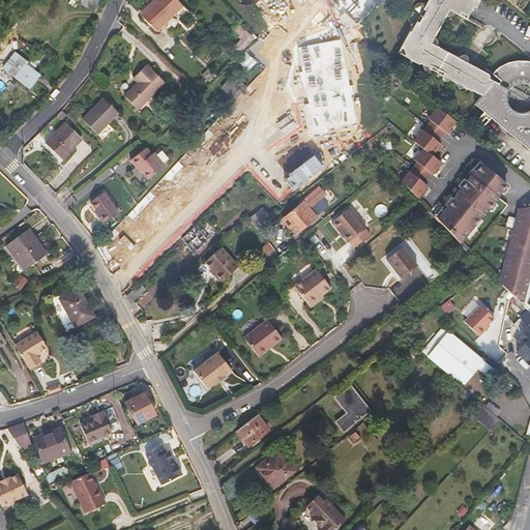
[(76,0),(95,12),(102,0),(76,0)]
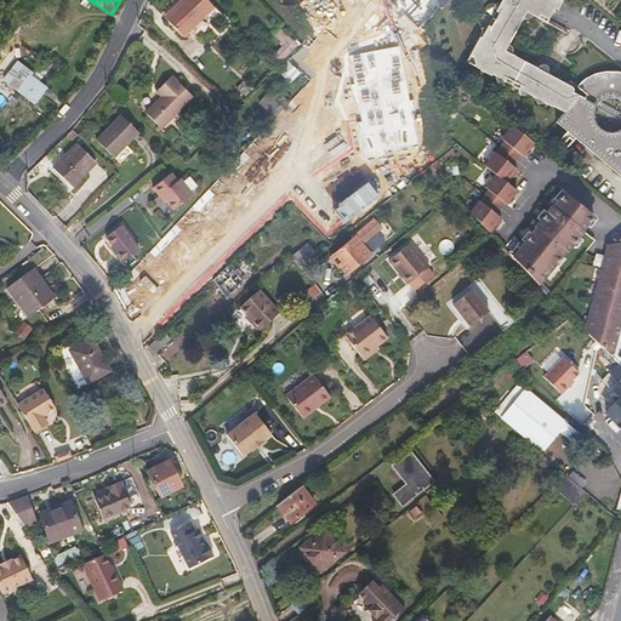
[(208,0),(182,0),(178,4),(181,6),(167,21),(183,36),(215,7),(208,0)]
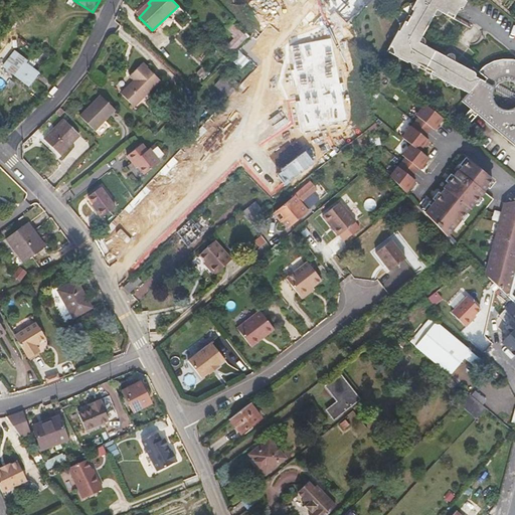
[(258,0),(251,7),(270,25),(289,4),(295,8),(301,3),(297,0),(258,0)]
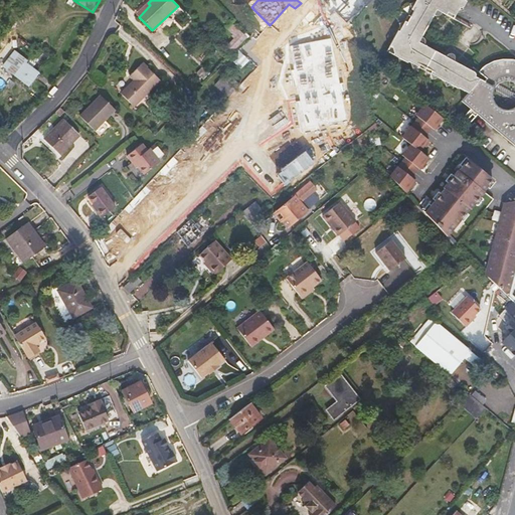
[(356,14),(363,6),(356,0),(328,0),(327,2),(348,22),(357,20),(356,14)]
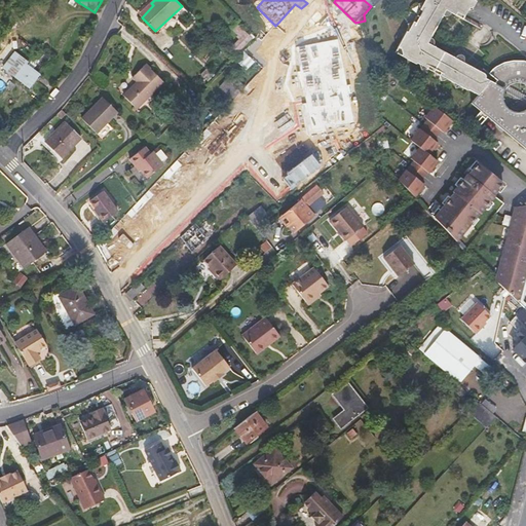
[(455,88),(460,86),(467,90),(468,89),(478,95),(471,103),(525,149),(525,61),(523,61),(513,60),(504,62),(495,67),(492,69),(487,75),(463,62),(464,60),(464,58),(463,55),(461,54),(459,54),(457,55),(456,57),(455,58),(433,45),(434,43),(435,42),(434,40),(433,39),(430,38),(444,15),(445,16),(448,16),(449,15),(450,12),(463,20),(468,8),(473,6),(477,0),(476,0),(424,0),(424,1),(419,3),(420,8),(420,9),(422,10),(416,22),(414,22),(408,23),(409,30),(408,31),(407,31),(395,52),(416,64),(417,63),(419,64),(421,70),(426,68),(427,68),(429,66),(441,73),(439,75),(441,81),(447,79),(454,83),(455,88)]
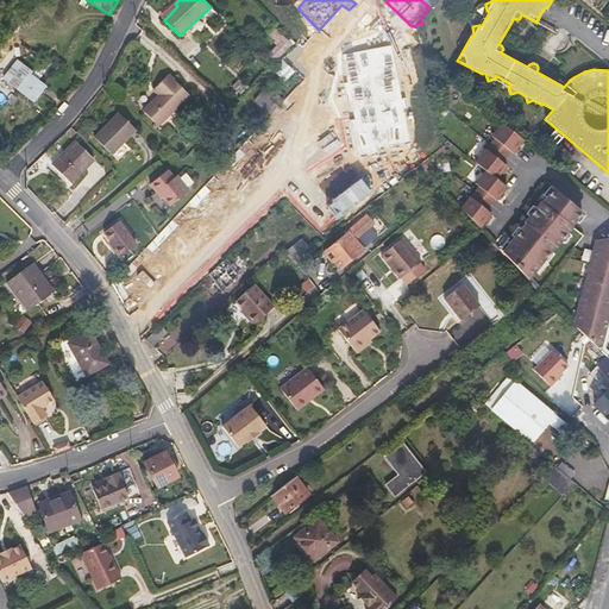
[(162,17),(164,20),(177,6),(175,4),(162,17)]
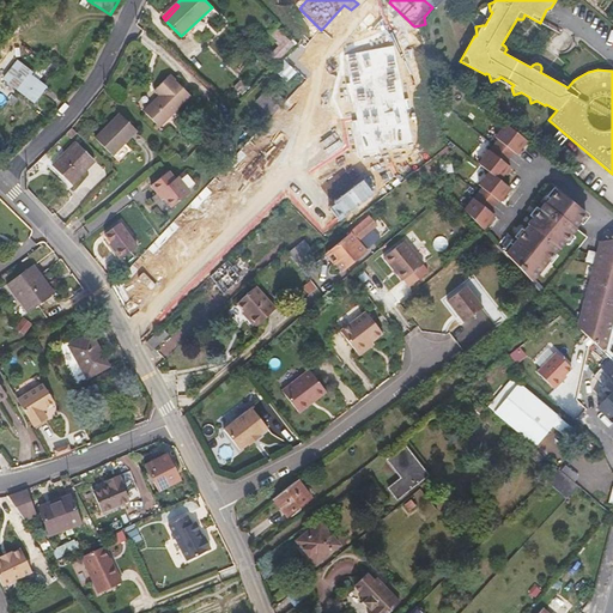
[(280,31),(262,49),(268,55),(286,37),(280,31)]
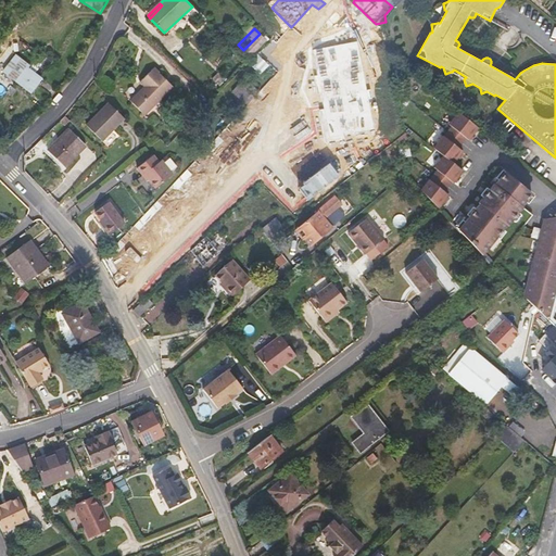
[(260,34),(243,50),(250,57),(266,40),(260,34)]
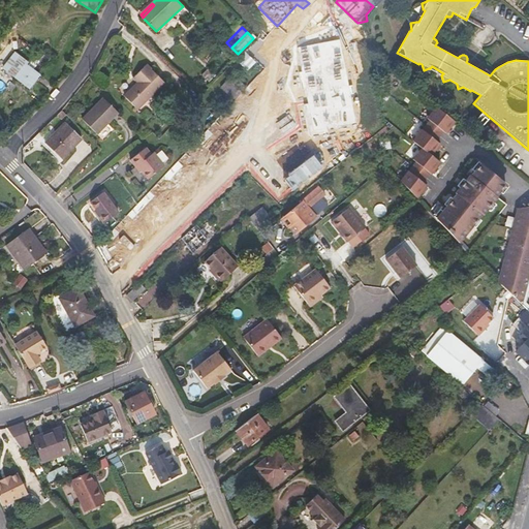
[(340,39),(298,48),(302,72),(304,82),(309,103),(304,104),(310,135),(328,131),(328,128),(355,123),(340,39)]
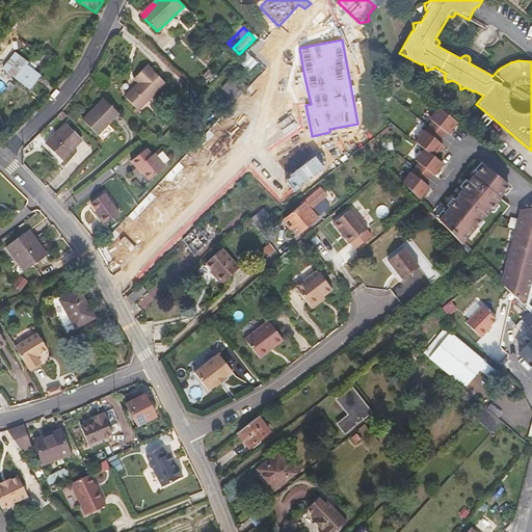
[(34,60),(38,63),(45,55),(40,51),(33,59),(34,60)]
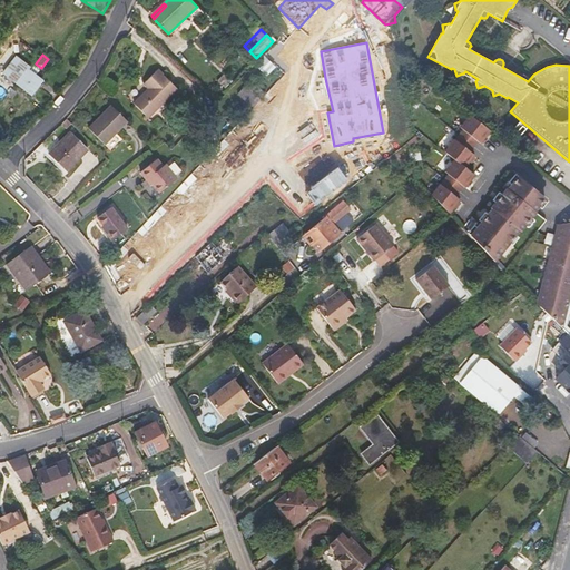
[(17,84),(30,95),(42,80),(31,71),(28,69),(30,67),(17,56),(3,74),(17,84)]
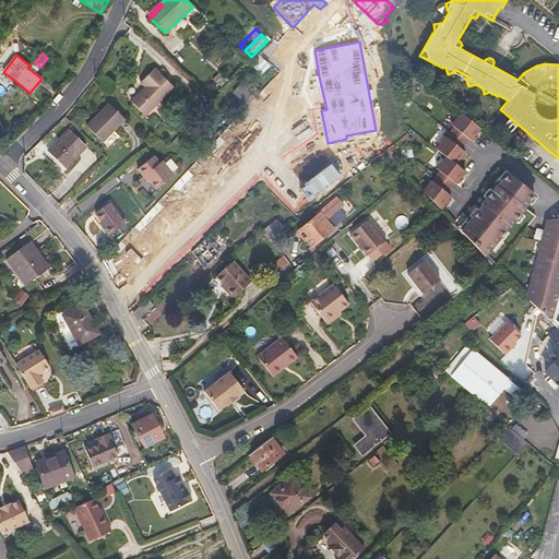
[(30,66),(27,68),(31,70),(36,63),(35,62),(33,60),(30,66)]
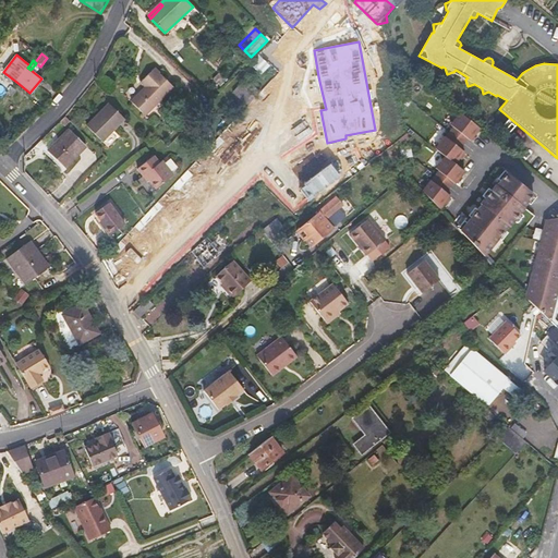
[(270,64),(261,73),(269,82),(278,72),(270,64)]
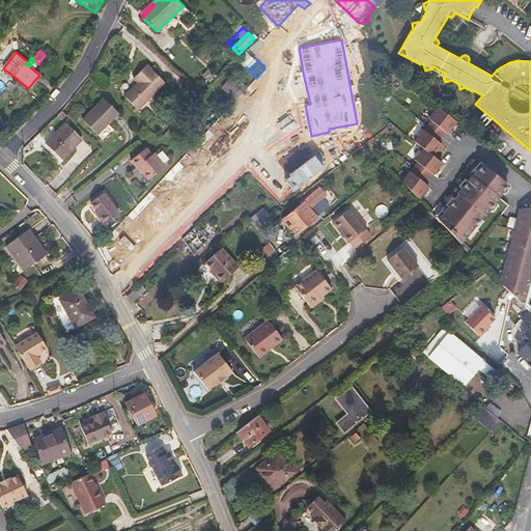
[(147,64),(134,78),(139,82),(124,96),(138,110),(165,82),(147,64)]
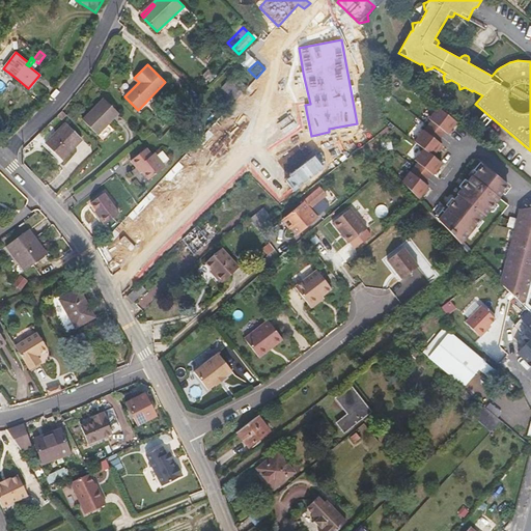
[(229,80),(222,87),(231,96),(234,94),(240,89),(234,84),(229,80)]
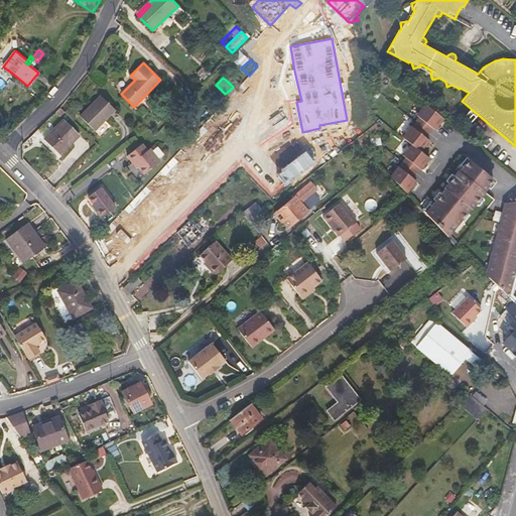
[(231,78),(228,82),(233,87),(228,92),(231,95),(240,86),(231,78)]
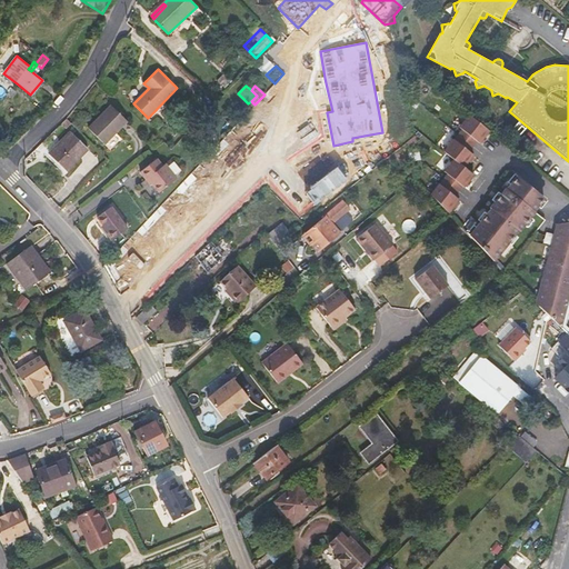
[(111,105),(88,128),(105,145),(128,121),(111,105)]
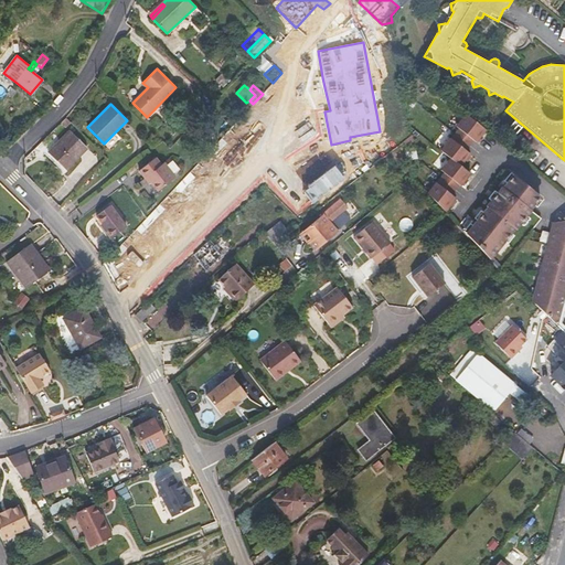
[(486,130),(466,114),(456,127),(459,129),(473,140),(476,142),(486,130)]
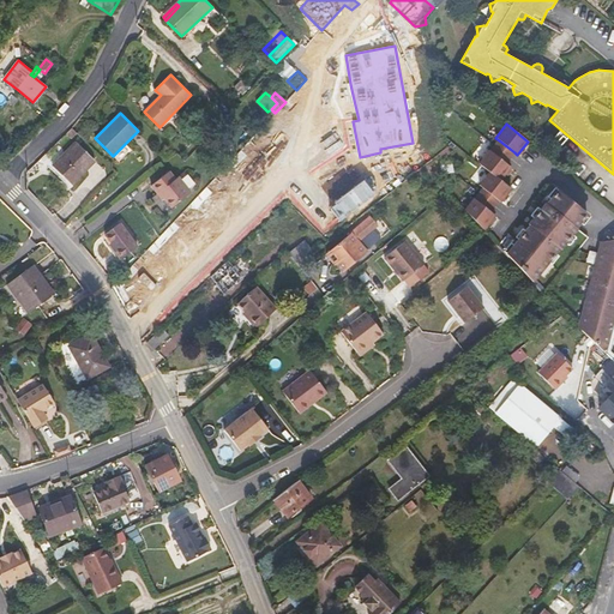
[(281,156),(256,133),(241,149),(263,168),(270,160),(274,163),(281,156)]
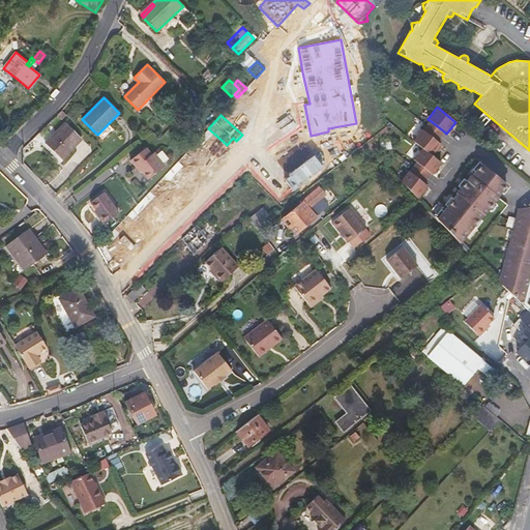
[(427,125),(423,129),(437,141),(444,131),(431,121),(427,125)]
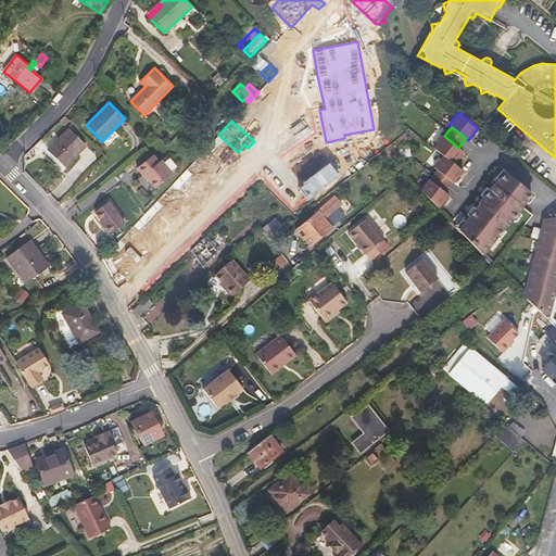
[(68,128),(48,150),(65,167),(86,146),(68,128)]
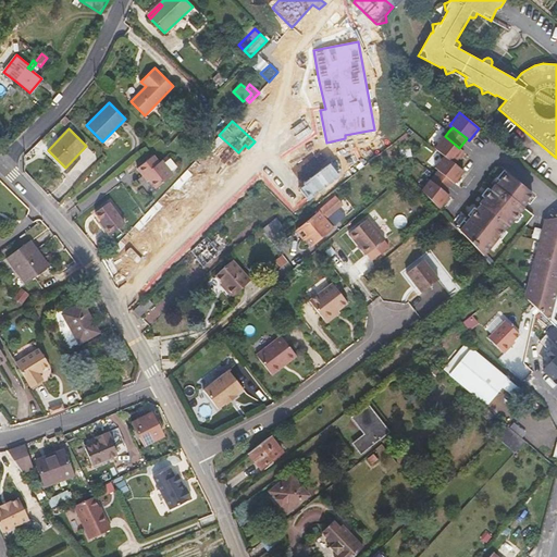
[(444,156),(454,164),(463,151),(459,148),(445,136),(444,136),(434,148),(444,156)]
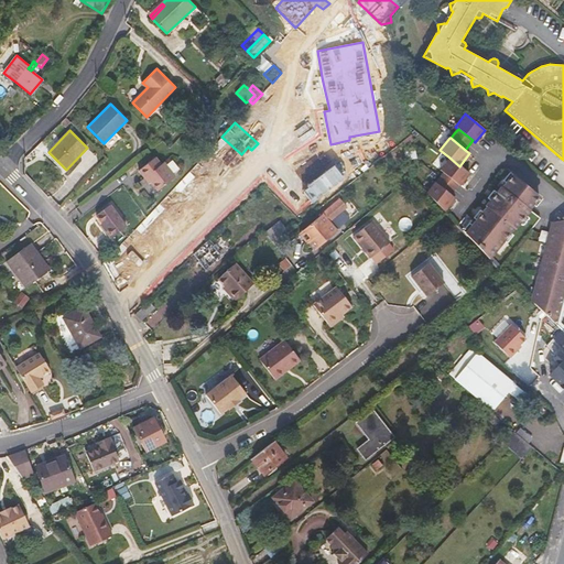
[(192,169),(191,170),(209,187),(217,180),(220,183),(226,176),(204,155),(192,169)]
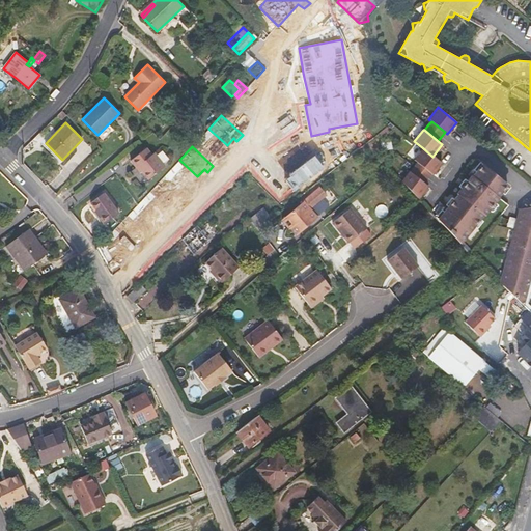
[(146,147),(131,160),(141,173),(142,171),(149,179),(165,167),(154,152),(151,155),(146,147)]
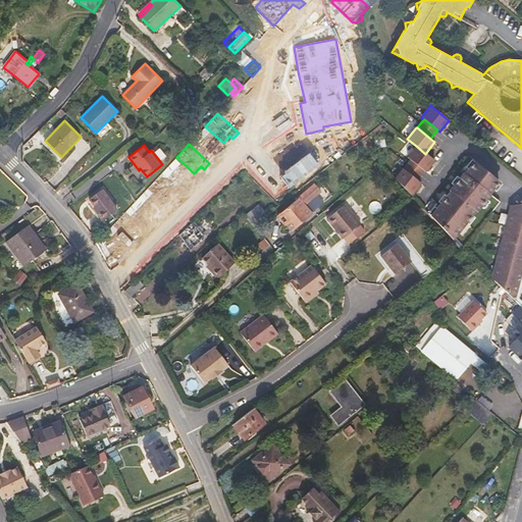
[(434,160),(425,154),(416,146),(407,157),(410,160),(423,170),(425,172),(434,160)]
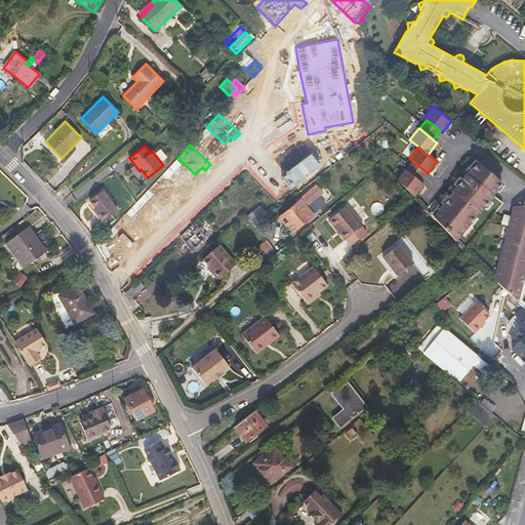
[(409,165),(406,170),(419,180),(426,171),(412,161),(409,165)]
